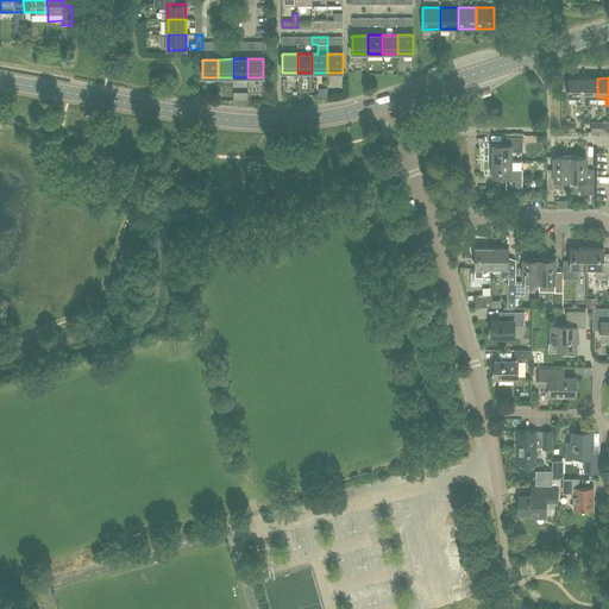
[(583,104),(583,79),(569,79),(569,96),(577,96),(577,104),(583,104)]
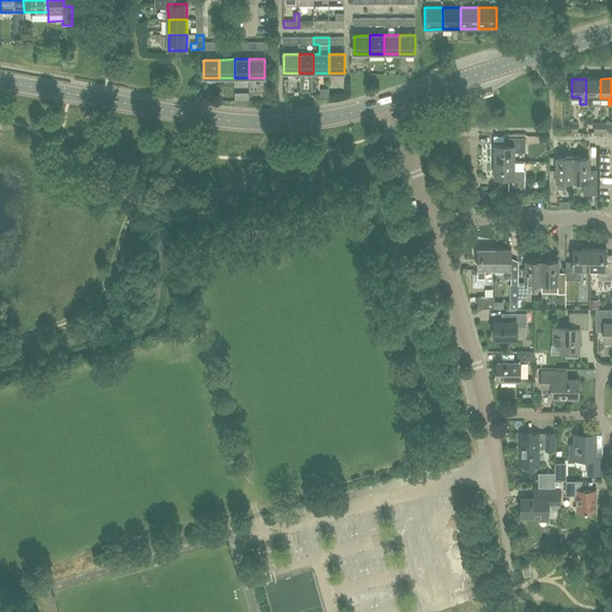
[(600,98),(600,79),(586,79),(586,104),(593,105),(593,97),(600,98)]
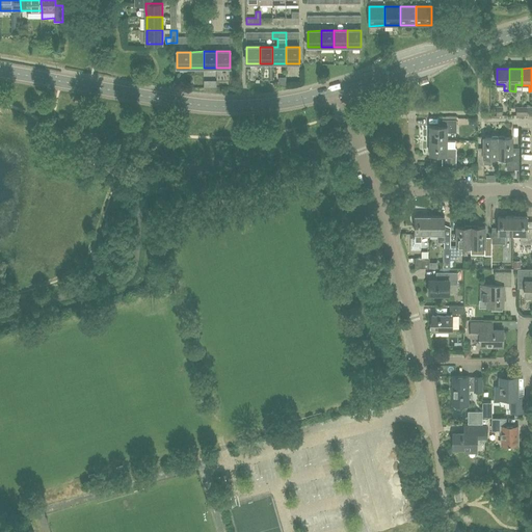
[(529,116),(531,116),(531,106),(528,107),(522,107),(522,116),(527,116),(527,113),(528,114),(529,116)]
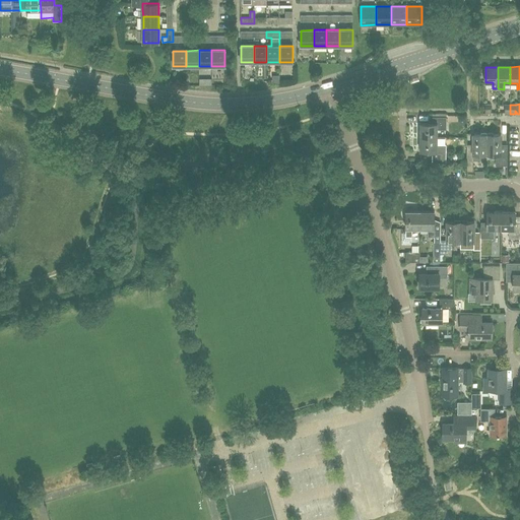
[(419,137),(437,137),(437,130),(446,130),(446,117),(432,117),(432,123),(419,123),(419,137)]
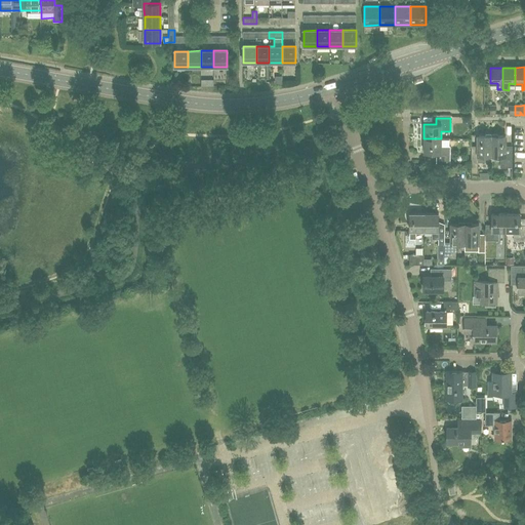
[(478,136),(478,149),(471,149),(471,163),(478,163),(478,162),(484,162),(484,155),(491,155),(491,136),(478,136)]
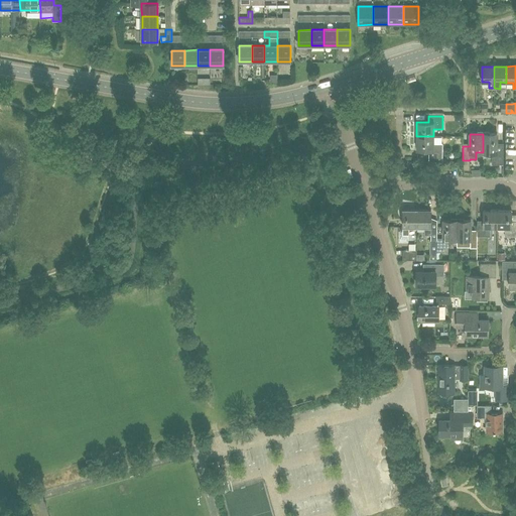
[(483,134),(483,152),(492,152),(492,163),(496,163),(496,165),(503,165),(503,151),(497,151),(497,134),(483,134)]
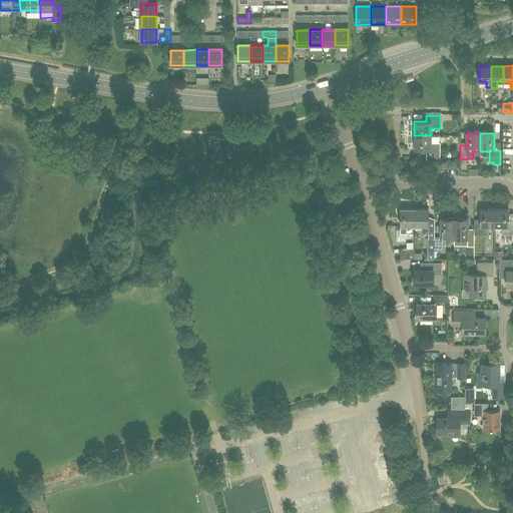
[(431,142),(431,135),(414,135),(414,149),(426,149),(426,155),(440,155),(440,142),(431,142)]
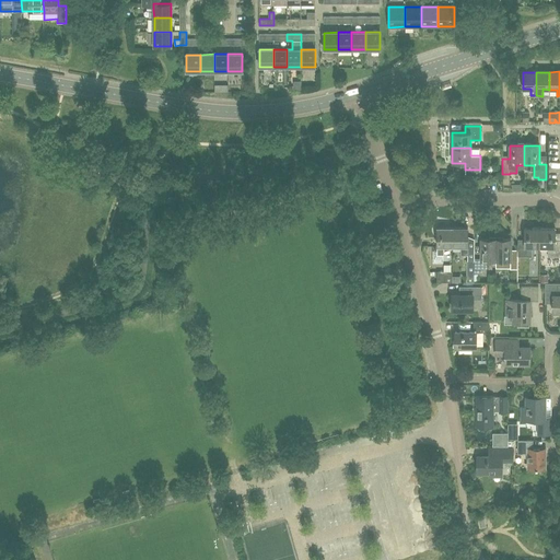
[(452,246),(452,228),(438,228),(438,255),(444,255),(444,246),(452,246)]
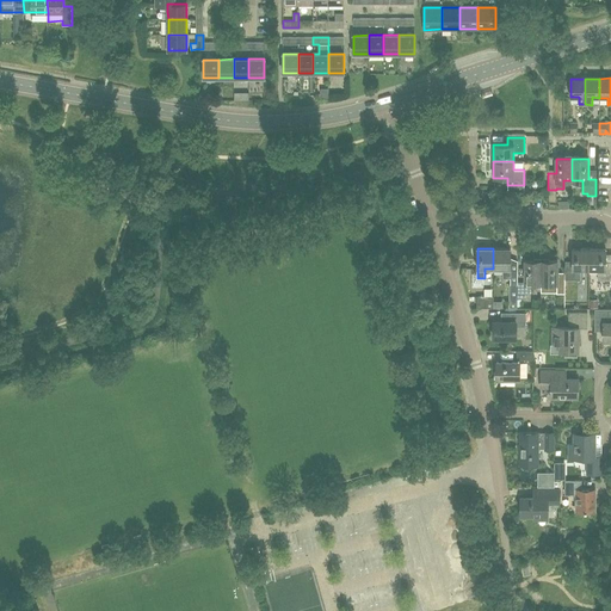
[(493,248),(493,269),(503,269),(503,278),(510,278),(510,250),(493,248)]
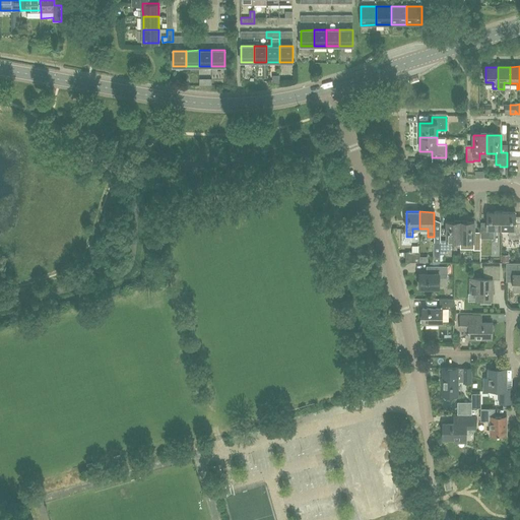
[(501,230),(501,212),(488,212),(488,225),(480,225),(480,232),(480,239),(494,239),(494,230),(501,230)]
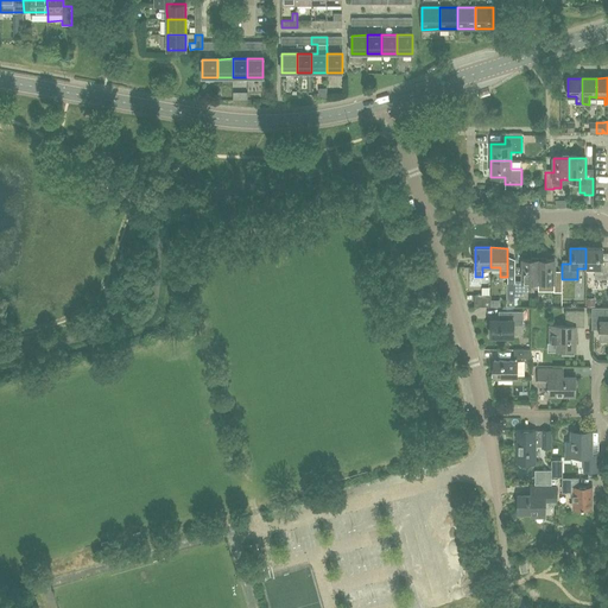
[(586,248),(586,268),(594,268),(594,279),(607,279),(607,260),(602,260),(602,248),(586,248)]
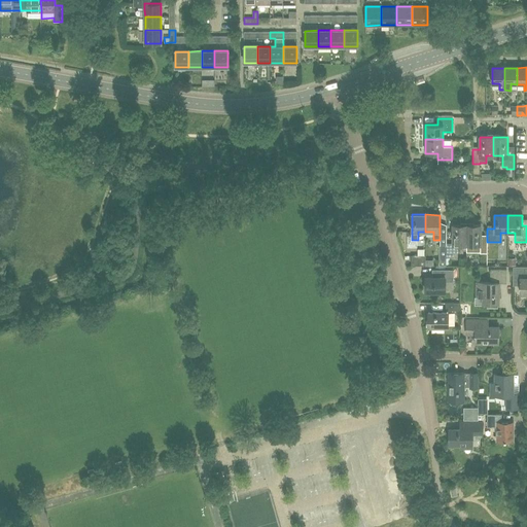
[(466,244),(466,225),(453,224),(453,244),(446,243),(446,246),(446,257),(453,257),(453,253),(458,253),(458,244),(466,244)]
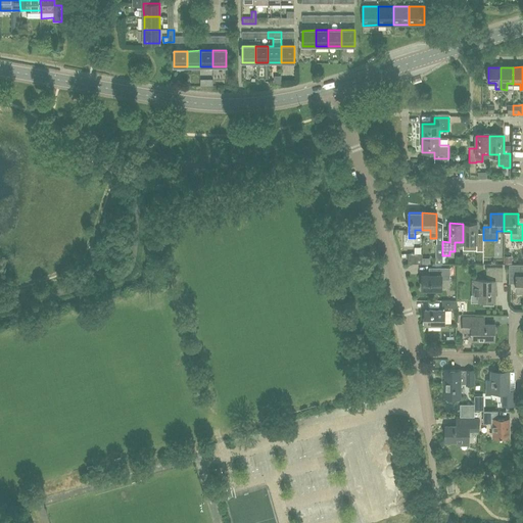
[(463,242),(477,243),(477,251),(483,251),(483,240),(483,233),(477,233),(477,224),(463,224),(463,242)]
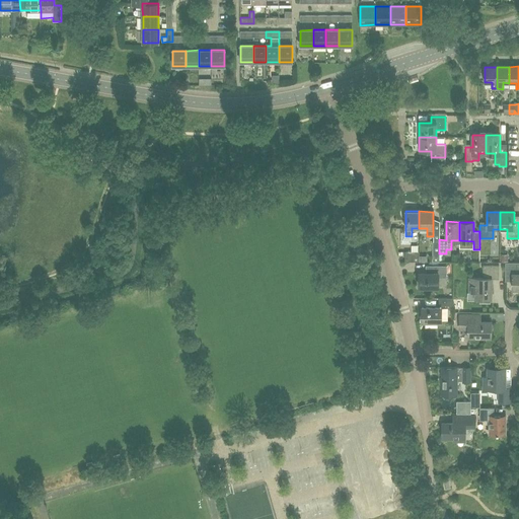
[(419,262),(419,253),(419,251),(404,251),(404,262),(419,262)]
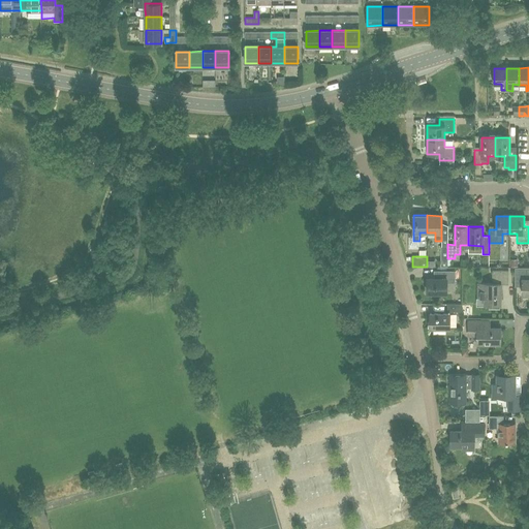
[(515,274),(515,282),(515,286),(522,286),(522,294),(528,293),(528,268),(515,268),(515,274)]
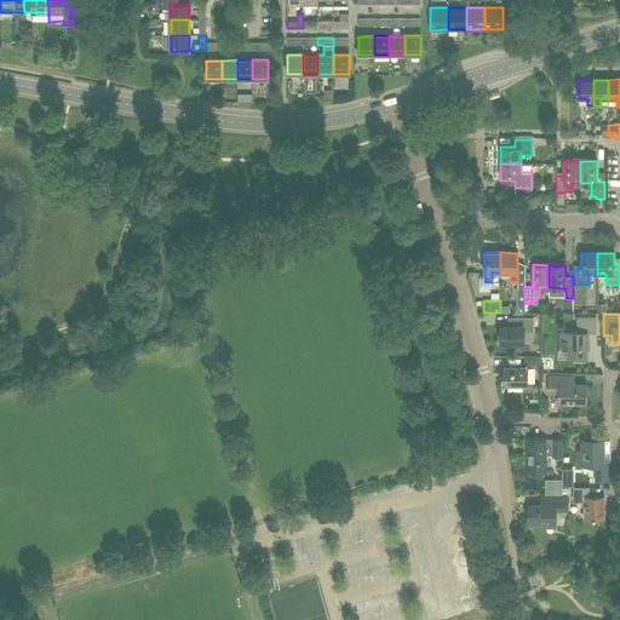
[(561,350),(568,350),(568,357),(574,357),(574,361),(585,361),(585,357),(586,357),(586,333),(596,333),(596,316),(577,316),(577,333),(561,333),(561,350)]
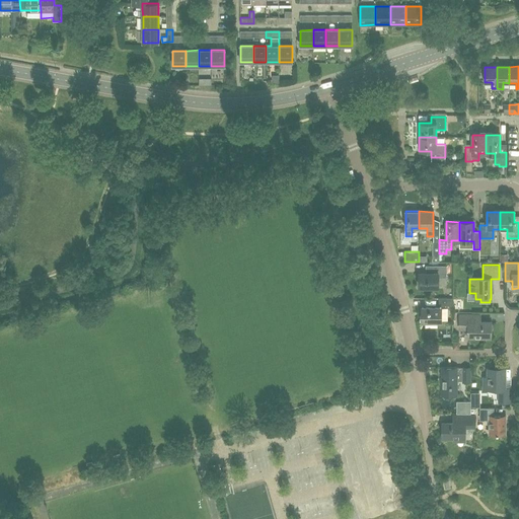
[(446,278),(446,267),(432,266),(432,274),(419,273),(419,288),(438,288),(438,278),(446,278)]
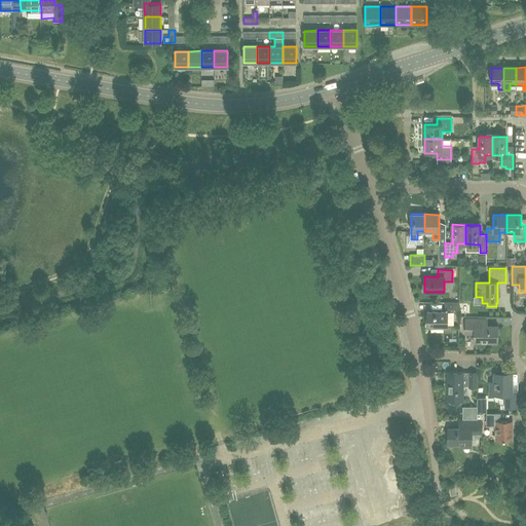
[(427,326),(447,326),(447,312),(427,312),(427,326)]
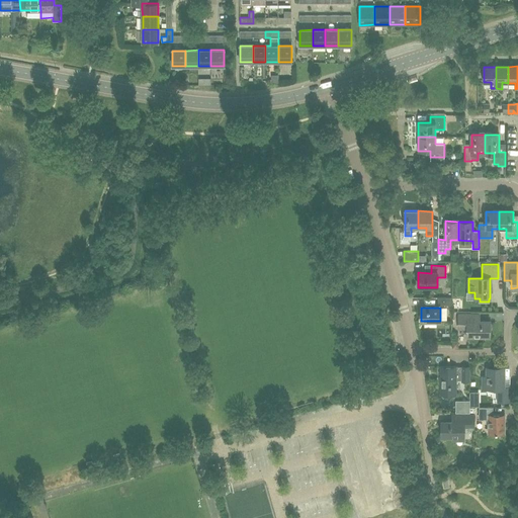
[(489,336),(489,322),(476,322),(476,314),(458,314),(458,328),(467,328),(467,336),(489,336)]
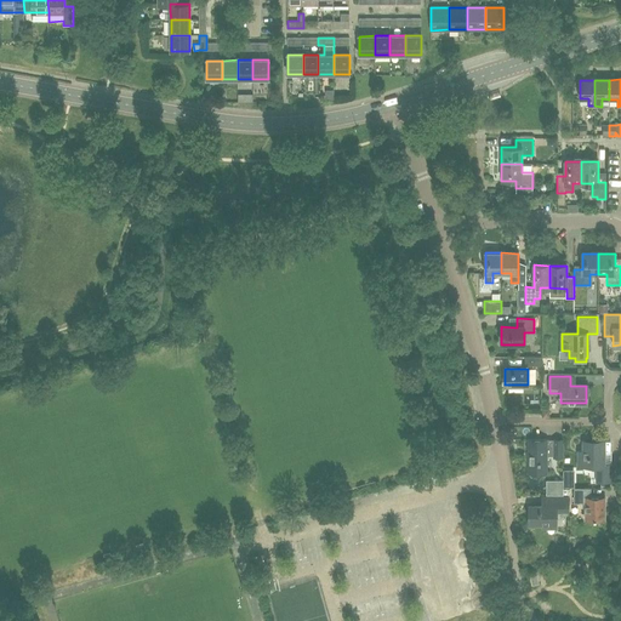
[(563,459),(563,439),(547,439),(528,440),(528,474),(547,473),(547,456),(553,456),(553,459),(563,459)]
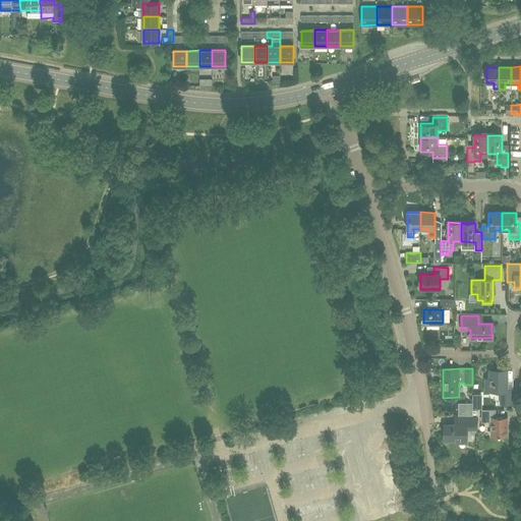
[(506,391),(506,370),(490,370),(490,380),(485,380),(485,391),(501,391),(501,404),(512,404),(512,391),(506,391)]
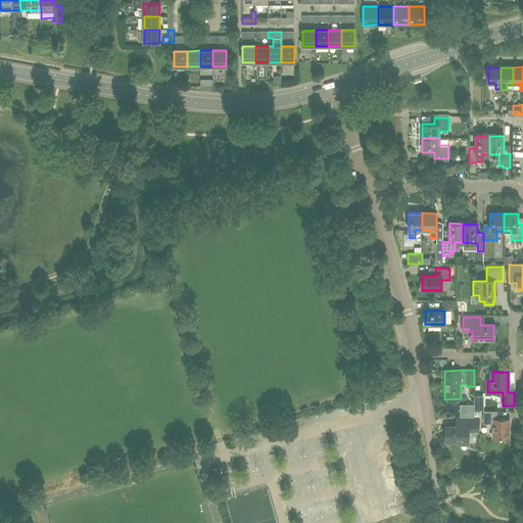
[(464,417),(474,417),(474,405),(467,405),(467,415),(464,415),(464,417)]
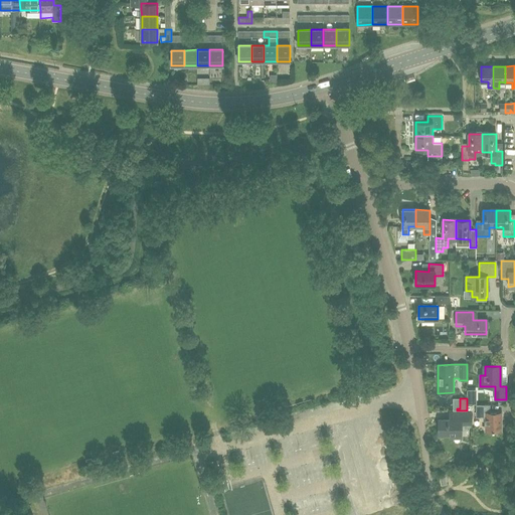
[(502,432),(502,412),(490,412),(490,405),(476,405),(476,417),(486,417),(486,432),(502,432)]
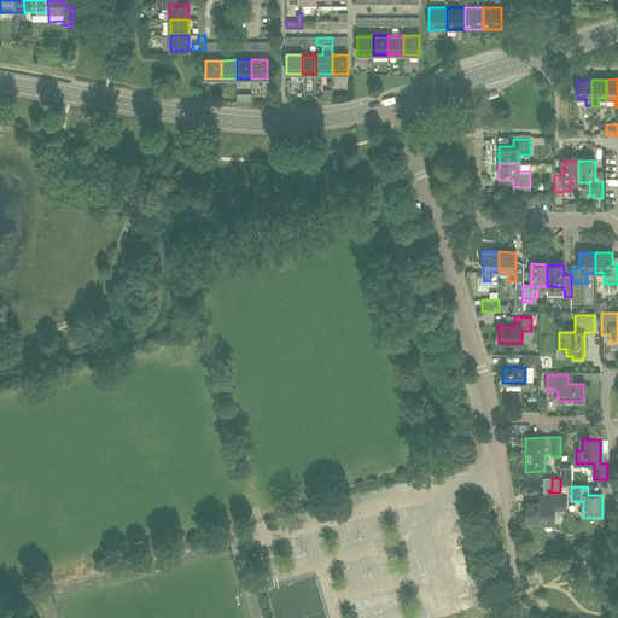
[(565,509),(565,495),(544,495),(544,505),(526,505),(526,522),(553,522),(553,509),(565,509)]
